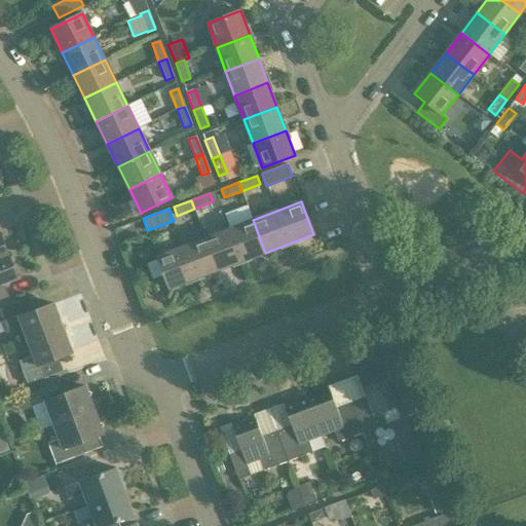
[(265,253),(253,220),(229,228),(241,261),(265,253)]
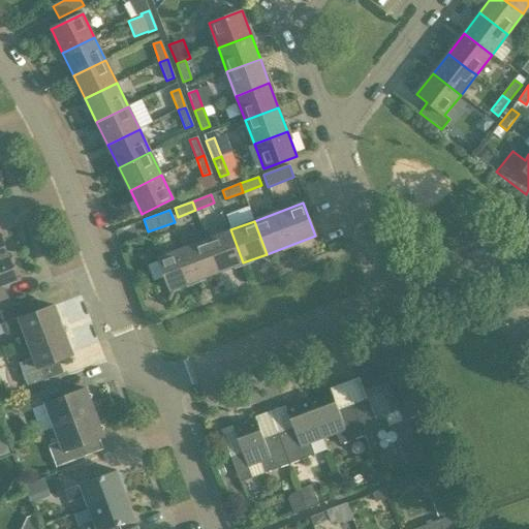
[(207,239),(219,272),(243,262),(230,229),(207,239)]
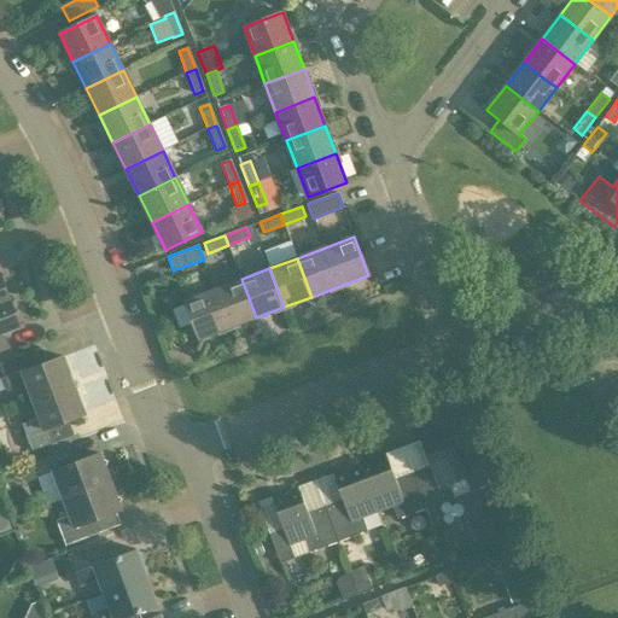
[(0,304),(10,301),(0,274),(0,304)]
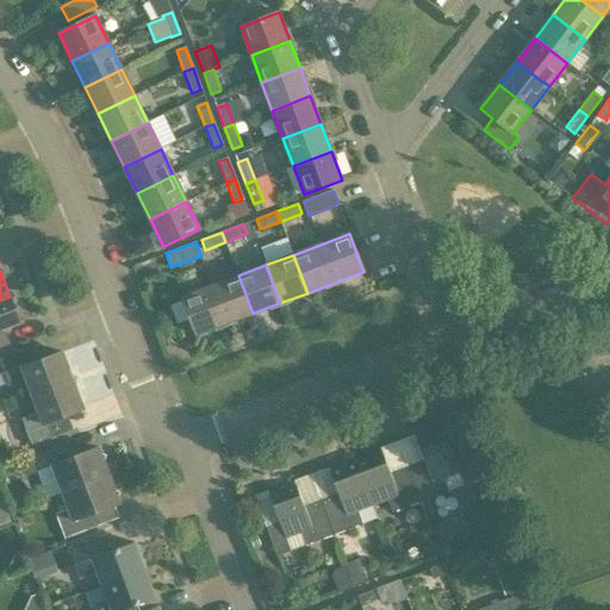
[(253,313),(238,275),(210,286),(224,324),(253,313)]
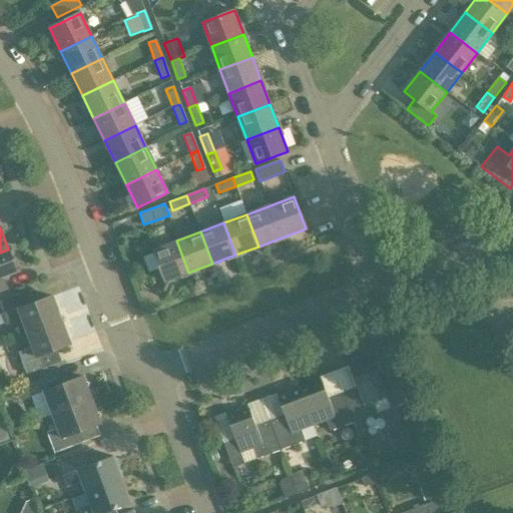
[(188,273),(176,240),(153,249),(165,282),(188,273)]
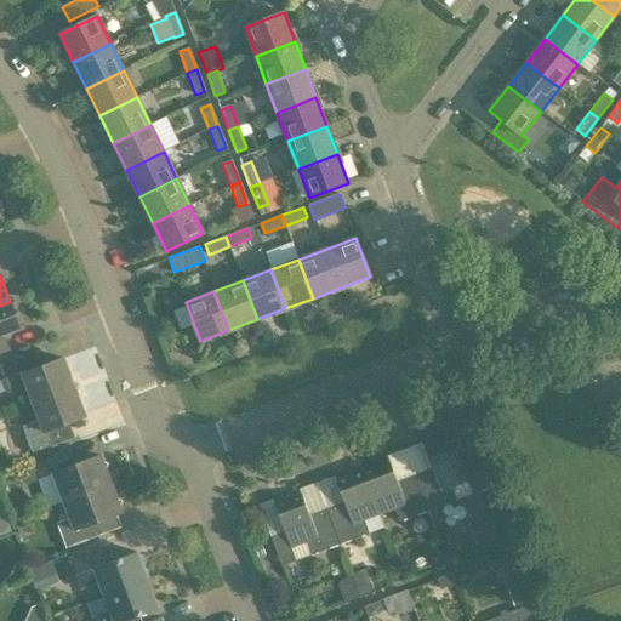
[(0,335),(21,329),(10,302),(0,306),(0,335)]
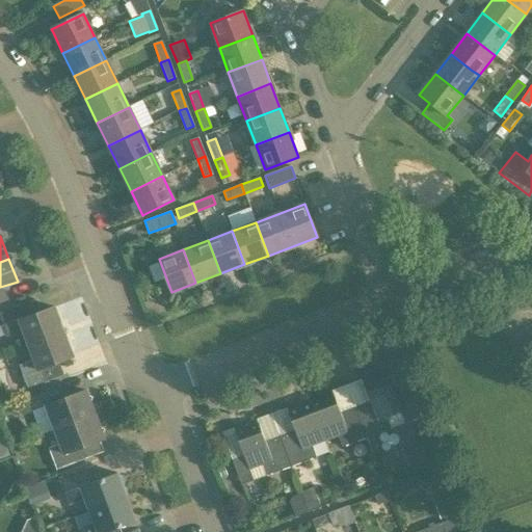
[(0,316),(7,337),(23,331),(28,345),(63,331),(53,307),(40,312),(35,299),(0,312),(0,316)]
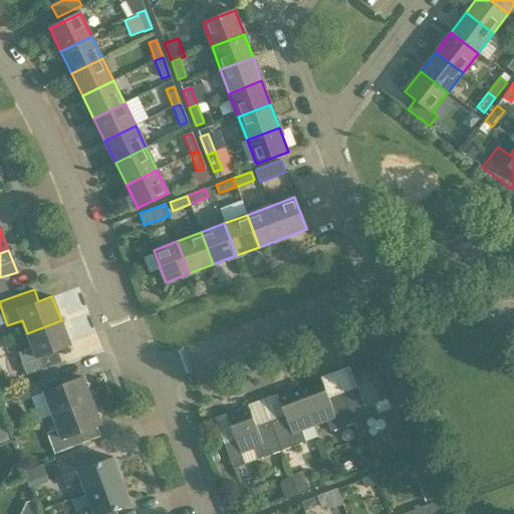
[(61,362),(56,350),(70,345),(61,320),(27,333),(32,347),(18,352),(26,375),(61,362)]
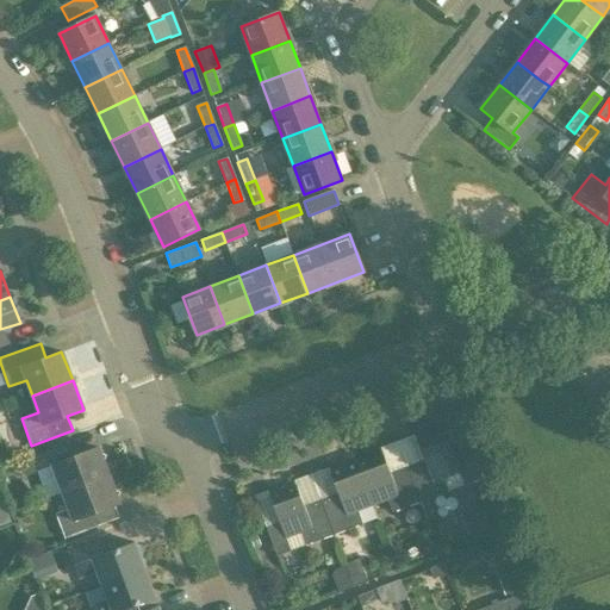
[(466,449),(452,454),(442,429),(416,440),(423,459),(406,465),(421,502),(448,491),(443,478),(459,472),(464,486),(477,480),(466,449)]
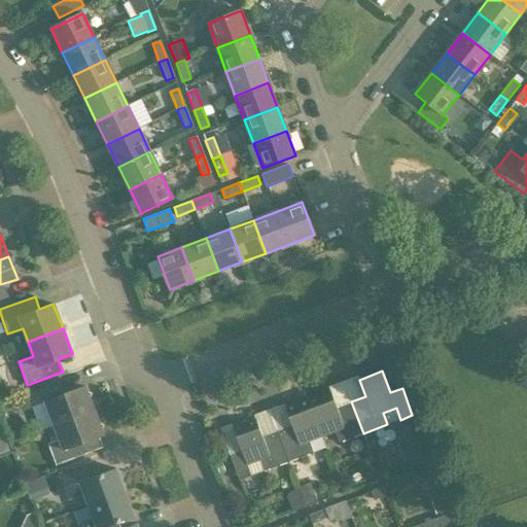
[(30,395),(34,407),(42,429),(54,425),(54,426),(94,411),(84,387),(58,397),(54,386),(30,395)]
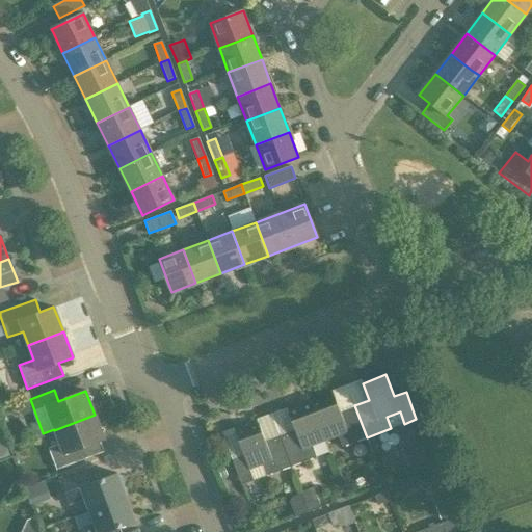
[(310,403),(324,441),(338,435),(342,447),(367,437),(354,405),(339,411),(333,394),(310,403)]
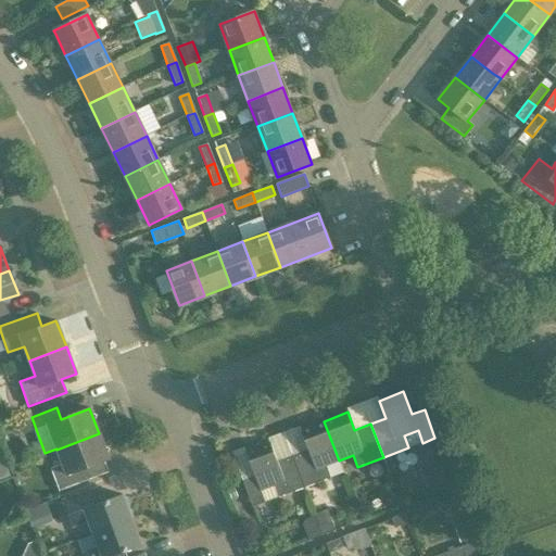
[(291,454),(304,488),(330,478),(325,466),(339,460),(324,421),(301,430),(307,447),(291,454)]
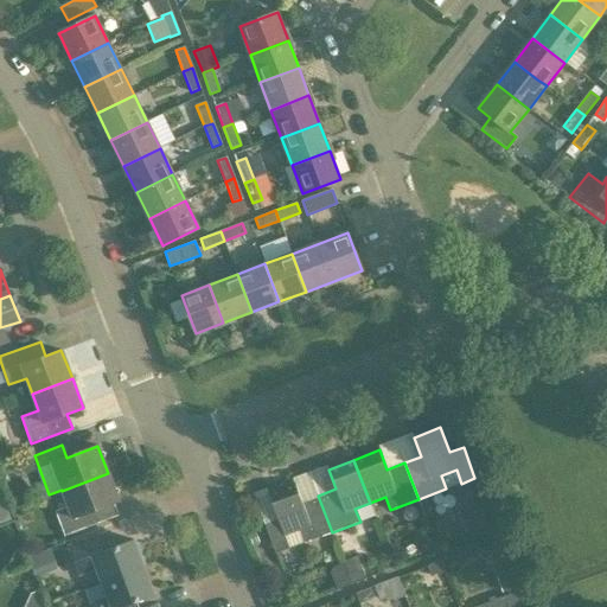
[(91,525),(87,512),(117,502),(108,473),(62,491),(72,518),(59,523),(64,536),(91,525)]
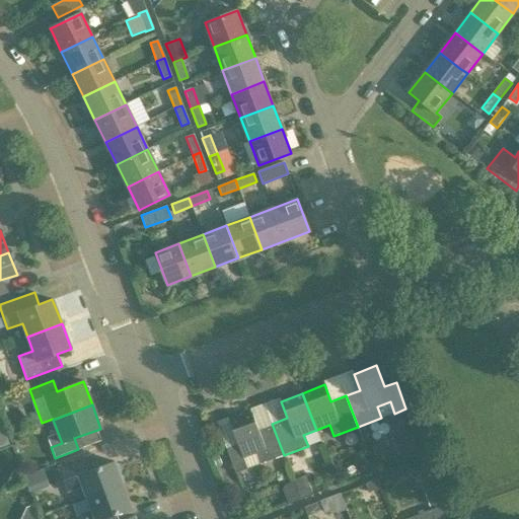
[(247,468),(242,457),(255,452),(260,464),(284,455),(272,424),(257,429),(251,413),(229,421),(236,443),(225,447),(235,473),(247,468)]
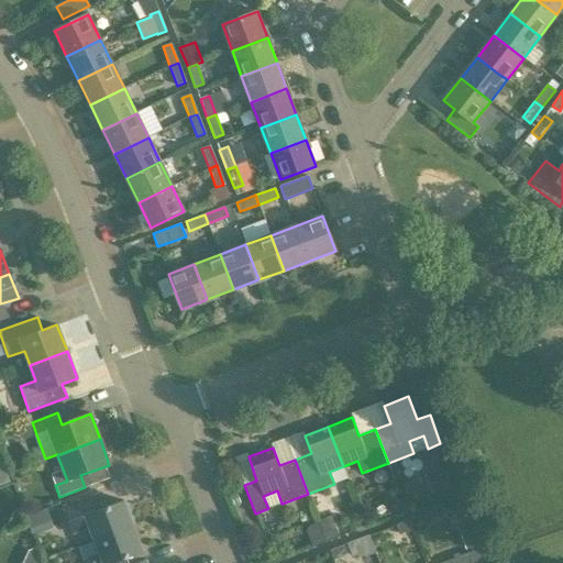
[(73,533),(89,528),(95,541),(133,527),(123,500),(97,510),(91,496),(63,507),(73,533)]
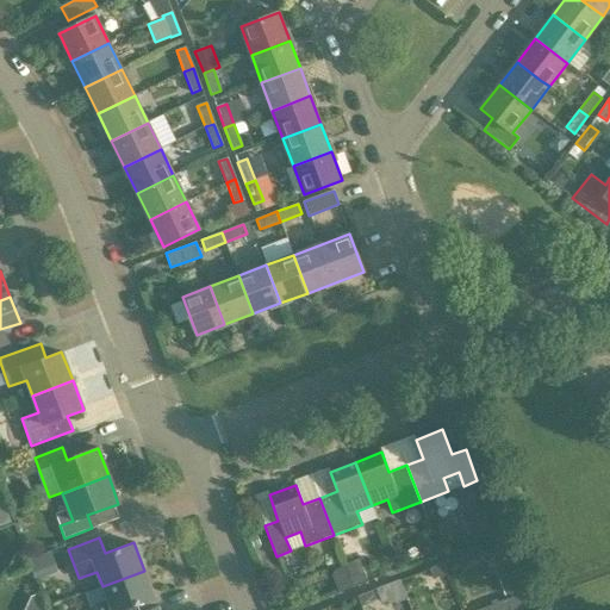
[(422,549),(425,560),(440,554),(436,545),(422,549)]
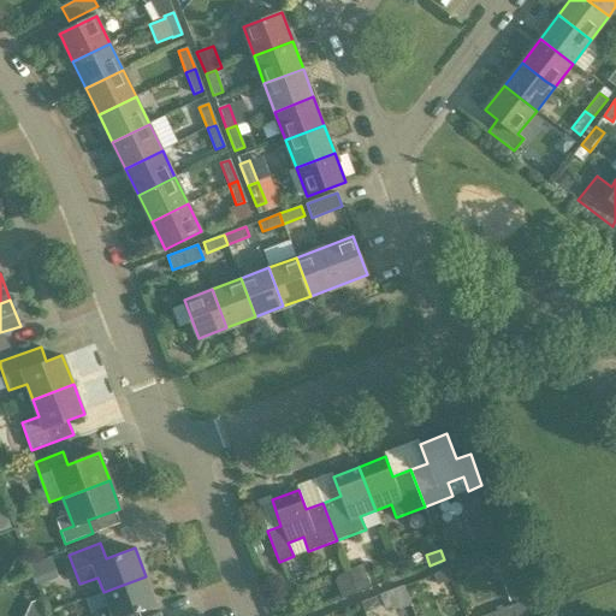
[(438,585),(451,579),(448,569),(433,574),(438,585)]
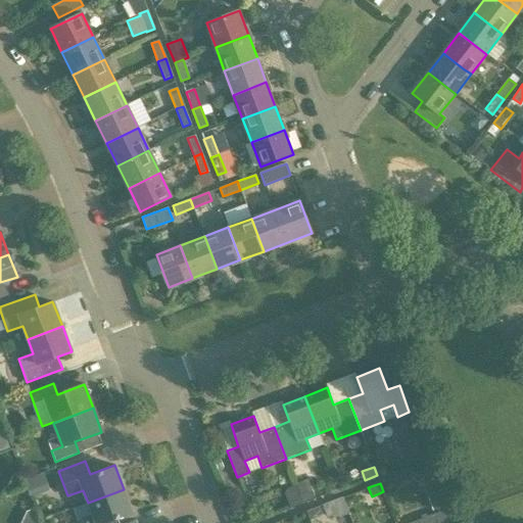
[(295,485),(287,488),(285,493),(290,508),(302,504),(295,485)]
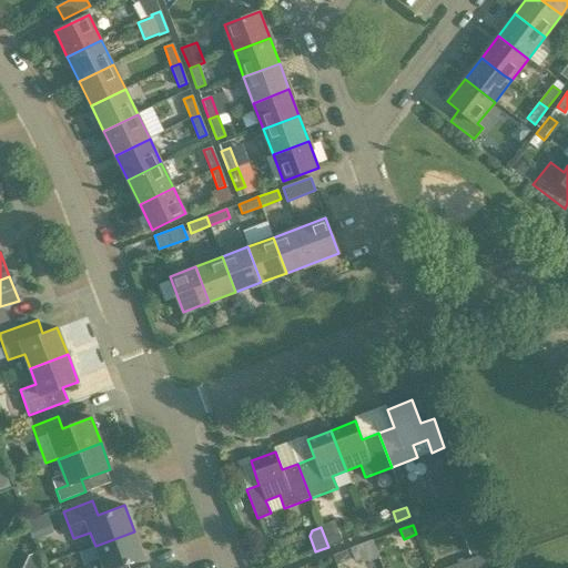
[(118,567),(144,557),(134,531),(95,546),(100,559),(83,566),(83,567),(118,567)]
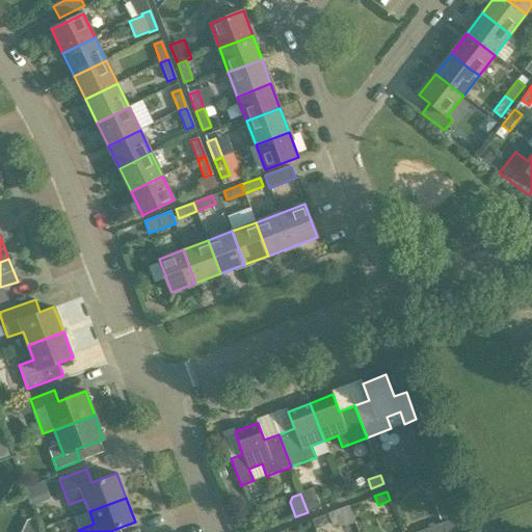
[(317,499),(304,503),(309,512),(320,507),(317,499)]
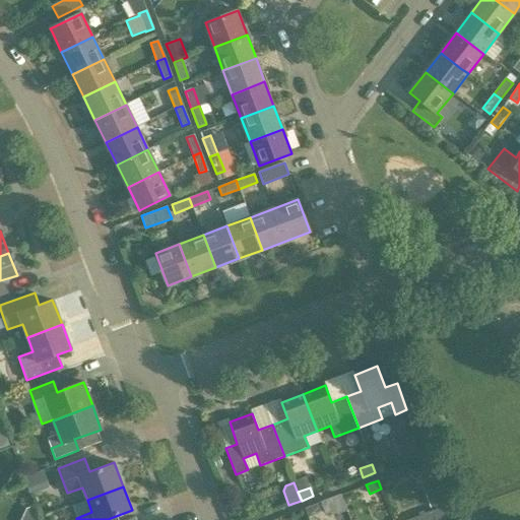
[(427,495),(431,506),(441,502),(436,491),(427,495)]
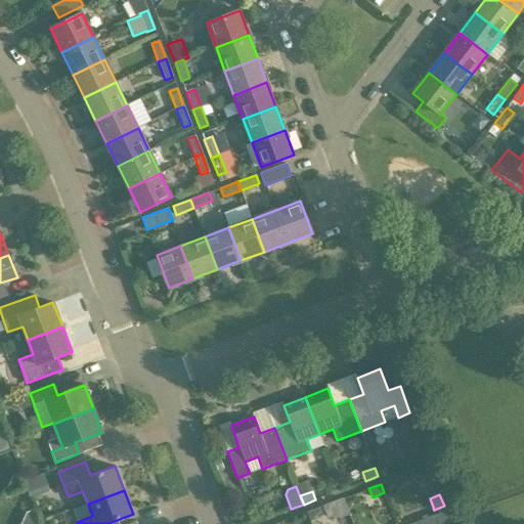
[(318,508),(306,512),(310,521),(321,517),(318,508)]
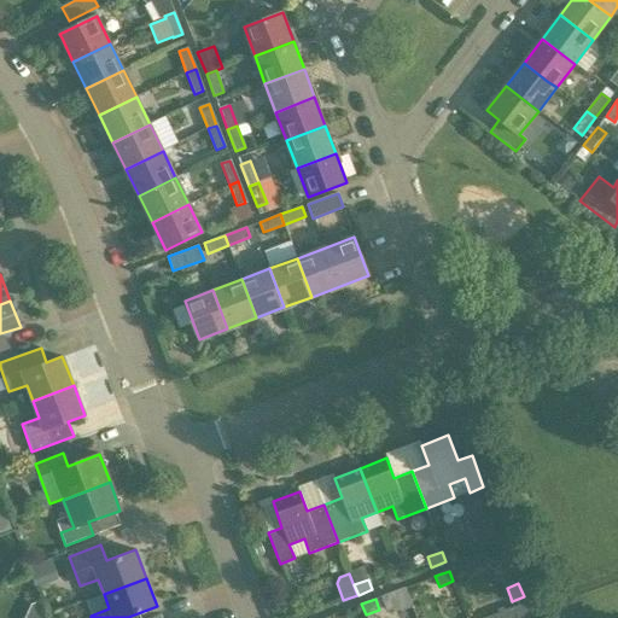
[(484,617),(532,617),(526,602),(484,617)]
